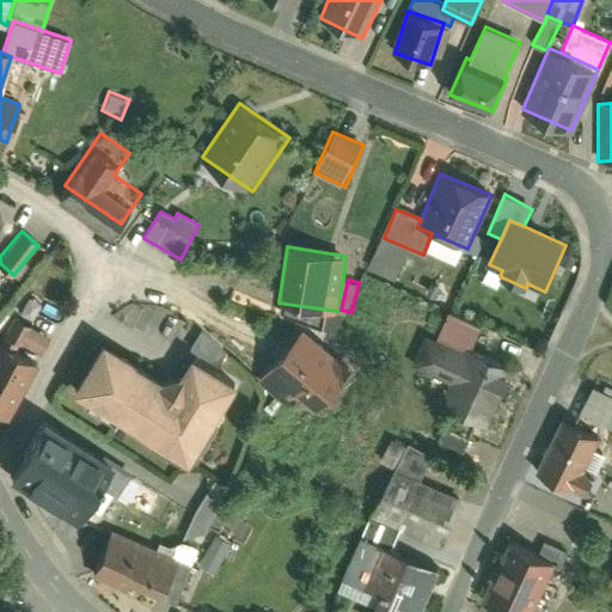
[(324,331),(328,310),(286,304),(283,316),(324,331)]
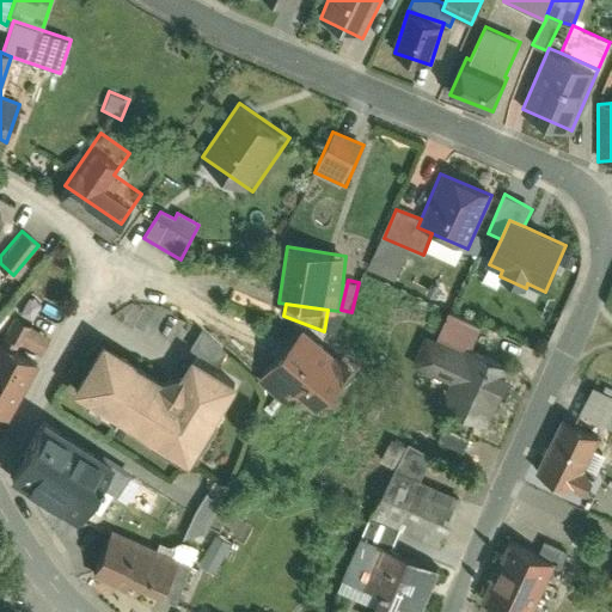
[(465,346),(471,348),(482,325),(452,311),(438,342),(461,353),(465,346)]
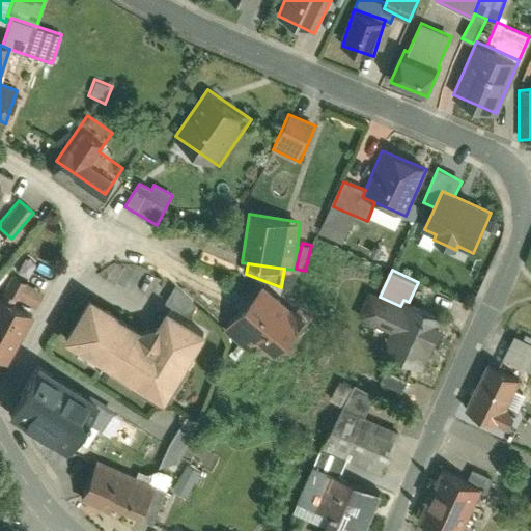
[(14,271),(0,296),(16,303),(20,295),(37,304),(46,287),(14,271)]
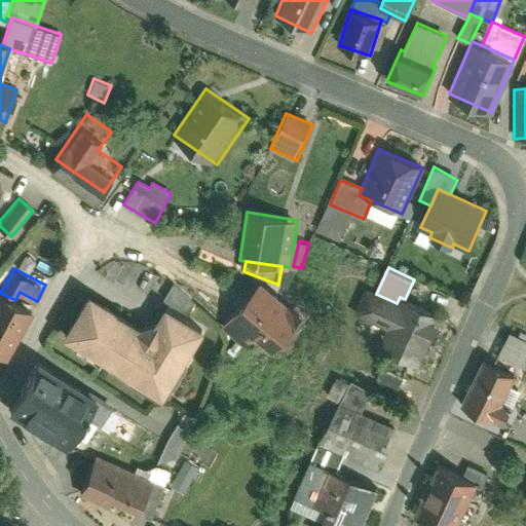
[(245,273),(234,290),(248,297),(260,283),(245,273)]
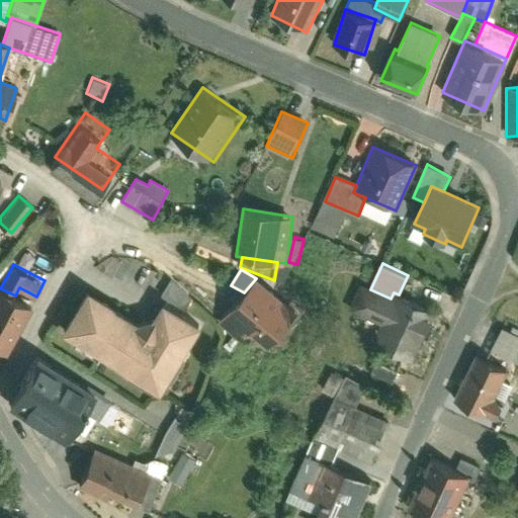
[(298,310),(259,275),(256,278),(244,292),(219,322),(241,340),(250,330),(268,345),(298,310)]
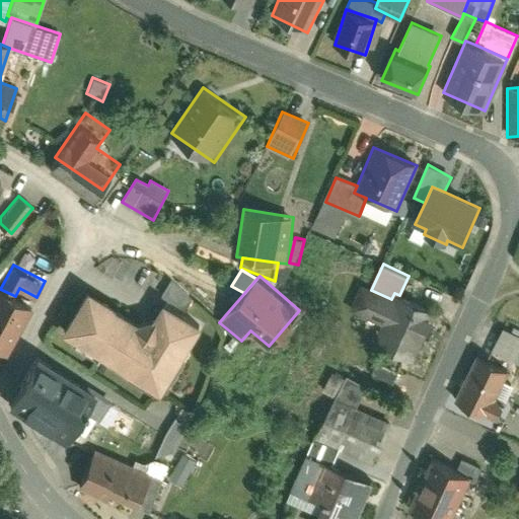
[(164,301),(183,312),(192,299),(169,279),(159,297),(164,301)]
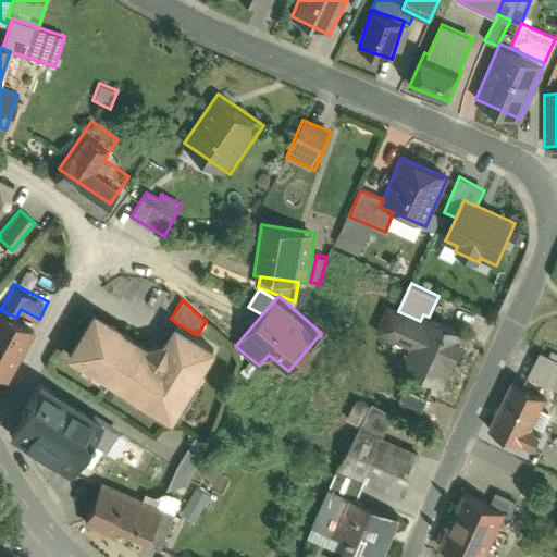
[(420,321),(398,311),(387,306),(375,332),(409,347),(420,321)]
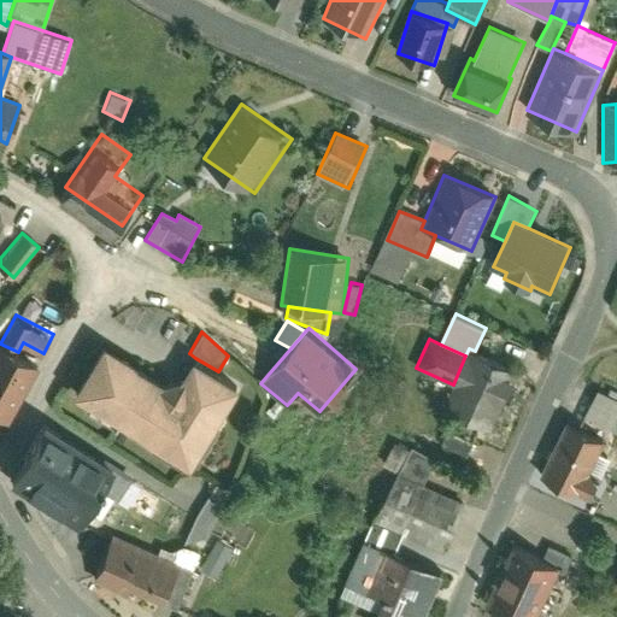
[(0,344),(0,342),(0,415),(10,421),(39,363),(18,352),(0,344)]
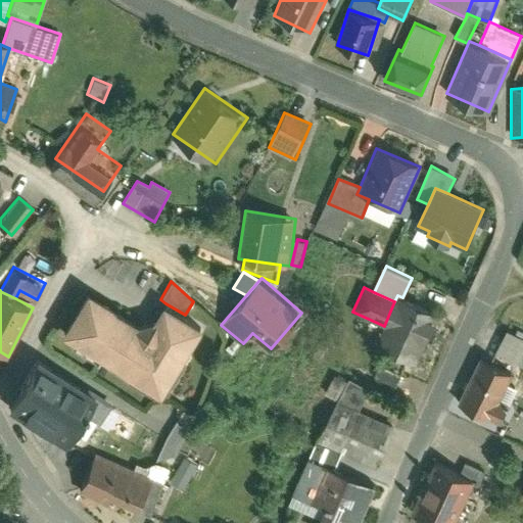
[(86,292),(60,335),(164,396),(205,326),(185,315),(165,303),(154,322),(140,325),(86,292)]
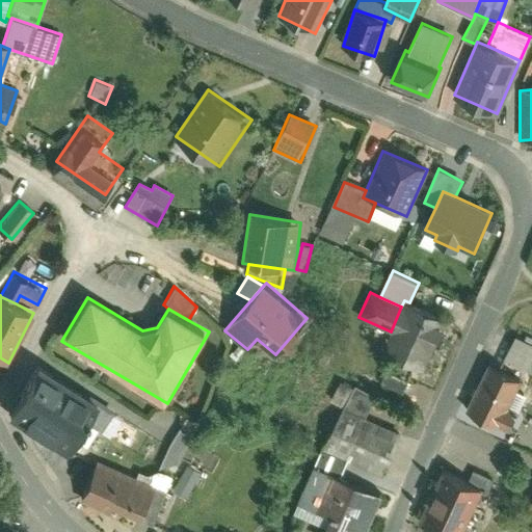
[(409,302),(404,300),(401,307),(391,331),(383,348),(427,368),(449,320),(409,302)]
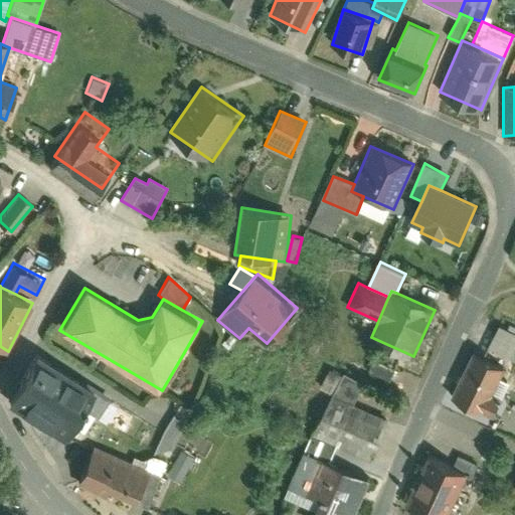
[(491,346),(504,352),(514,358),(514,331),(499,324),(488,344),(491,346)]
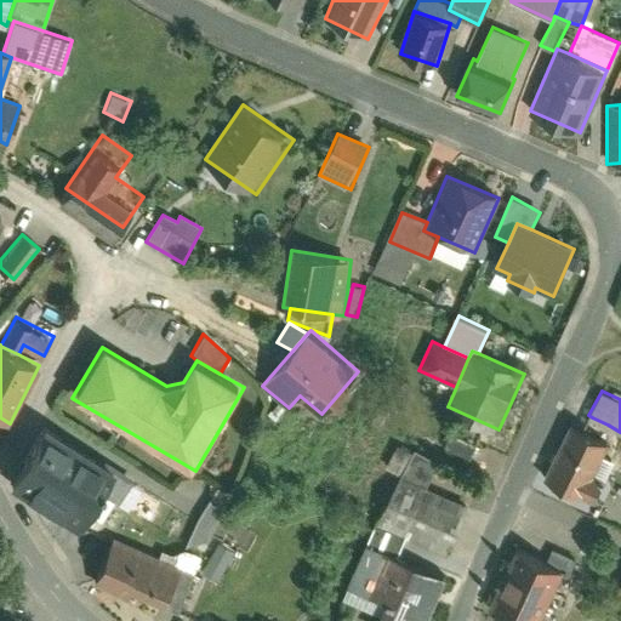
[(585,431),(571,423),(545,474),(596,501),(605,483),(592,474),(608,443),(600,439),(585,431)]
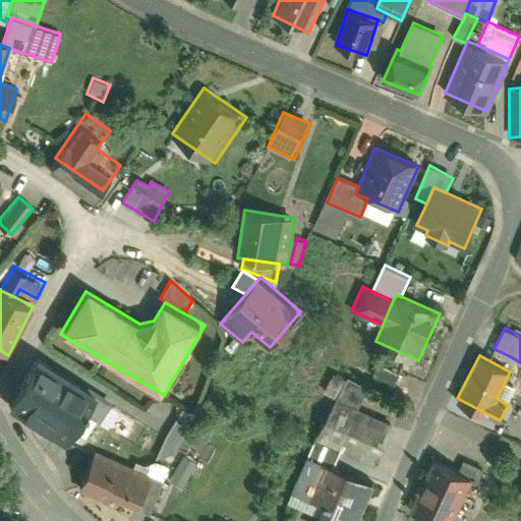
[(97,392),(39,356),(8,406),(66,442),(84,412),(97,392)]
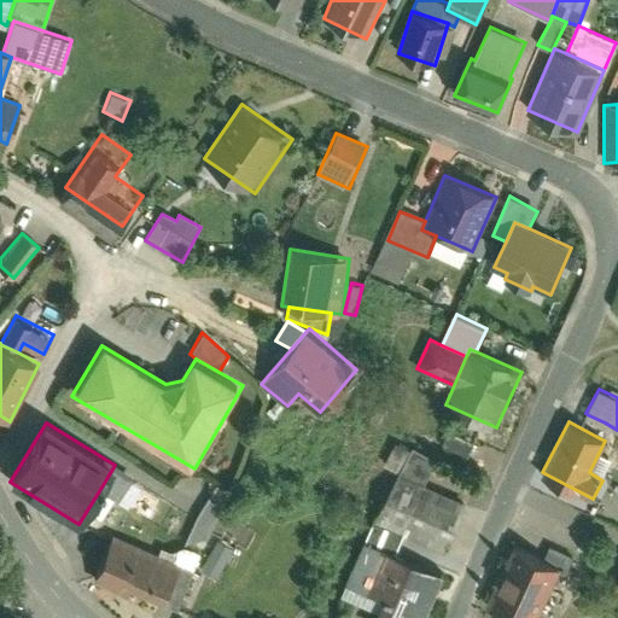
[(470,458),(479,442),(453,426),(444,442),(470,458)]
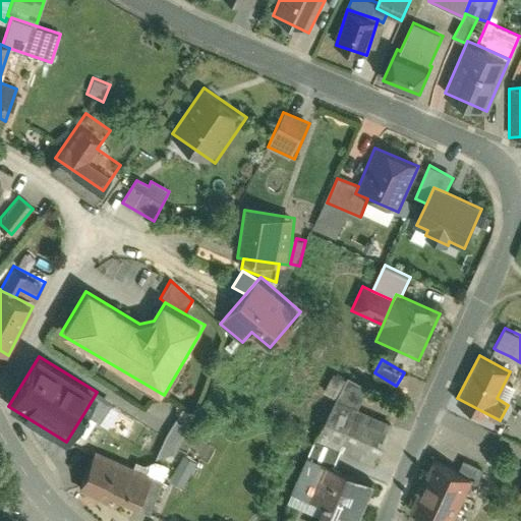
[(338,398),(358,407),(366,390),(334,372),(325,392),(338,398)]
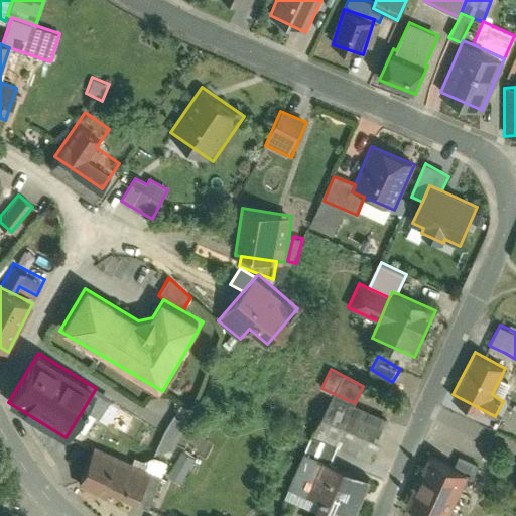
[(110,396),(96,388),(84,408),(98,417),(110,396)]
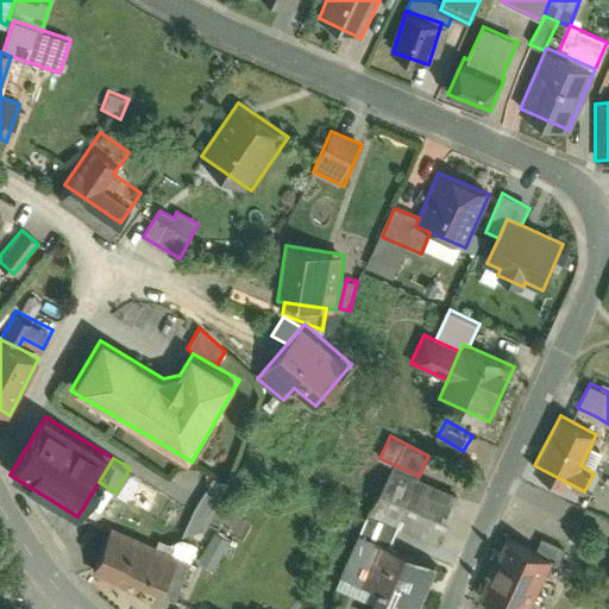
[(395,465),(374,513),(400,525),(440,542),(462,495),(419,476),(395,465)]
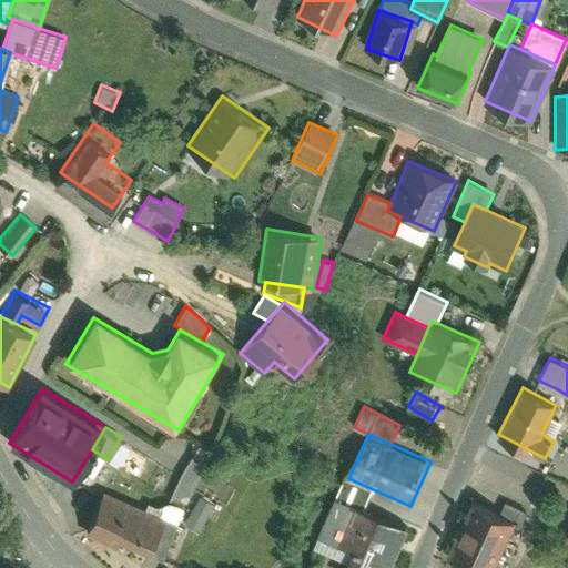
[(183,472),(170,499),(193,493),(194,489),(201,475),(210,453),(200,447),(183,472)]
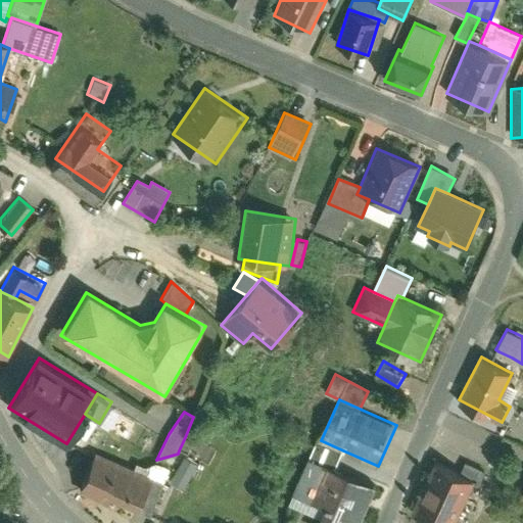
[(216,449),(185,437),(179,450),(209,464),(216,449)]
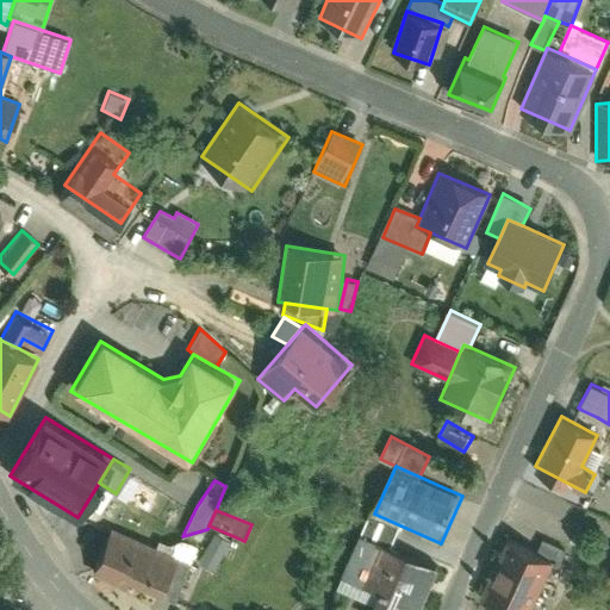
[(400,526),(374,514),(369,511),(362,534),(392,546),(400,526)]
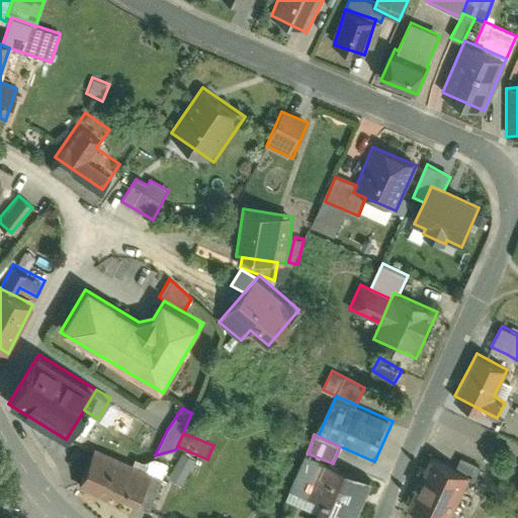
[(134,465),(94,447),(79,486),(105,499),(108,494),(139,506),(153,473),(134,465)]
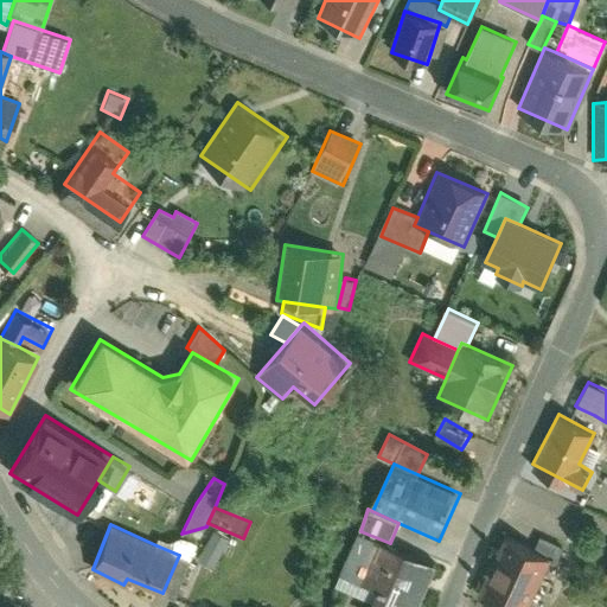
[(215,529),(197,558),(213,569),(231,540),(215,529)]
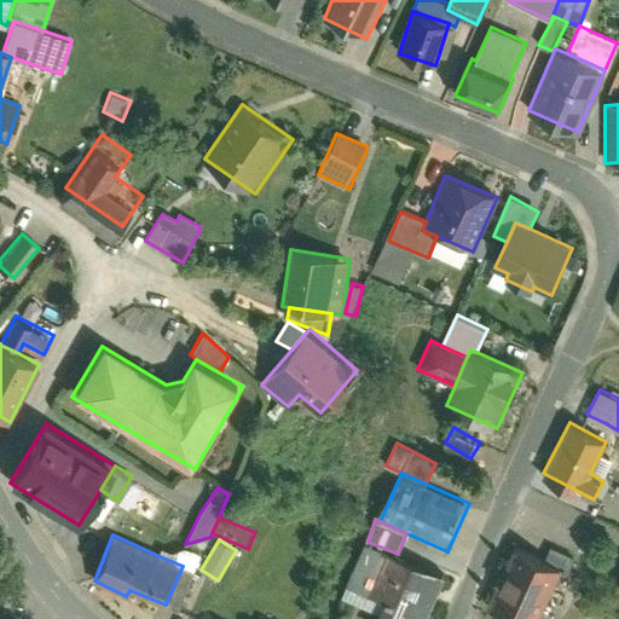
[(398,554),(368,542),(342,599),(379,614),(376,618),(429,618),(447,576),(398,554)]
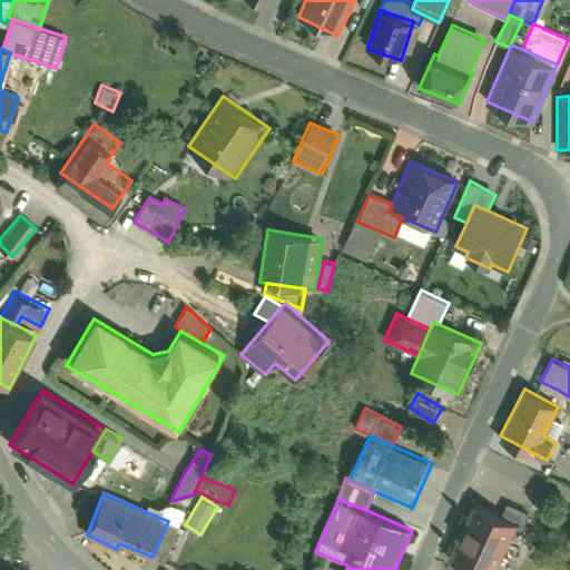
[(150,504),(147,512),(168,521),(178,526),(186,511),(169,504),(159,509),(150,504)]
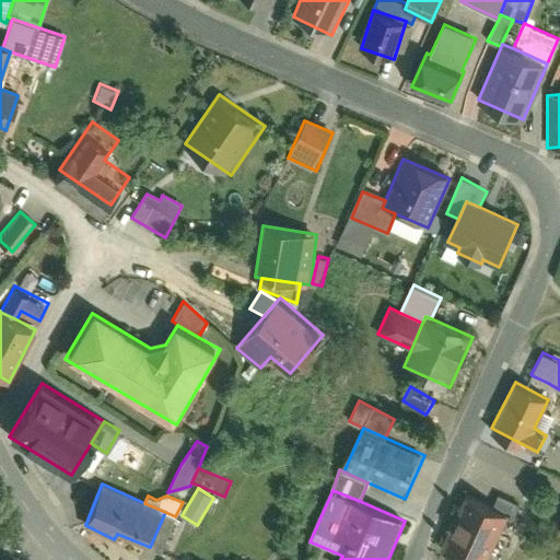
[(490,559),(511,515),(467,496),(443,549),(467,559),(490,559)]
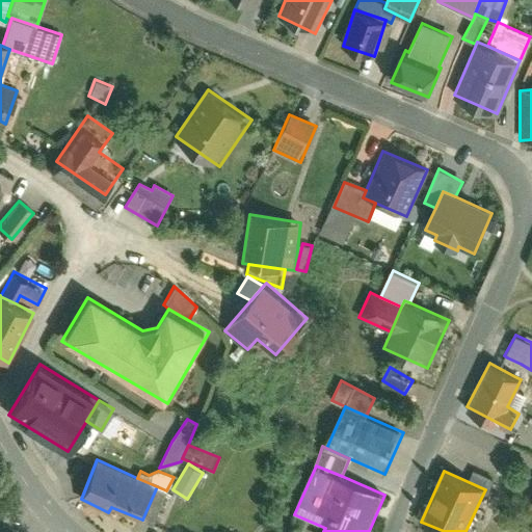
[(157,486),(142,520),(154,524),(167,493),(166,490),(157,486)]
